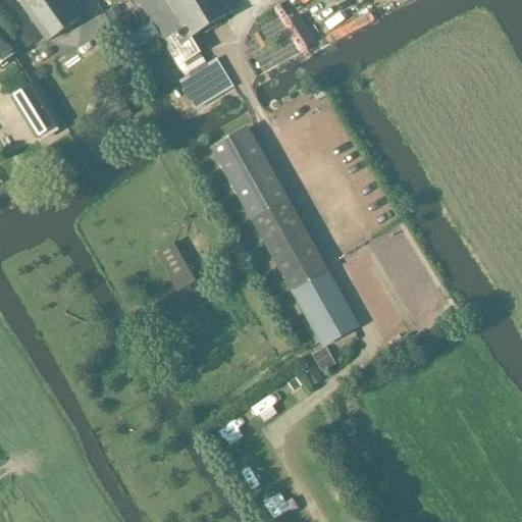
[(16,0),(47,43),(83,18),(69,0),(16,0)]
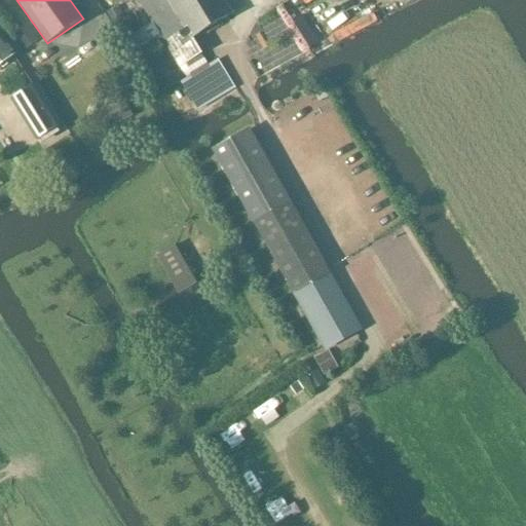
[(224,0),(138,0),(179,67),(200,53),(192,38),(233,14),(224,0)]
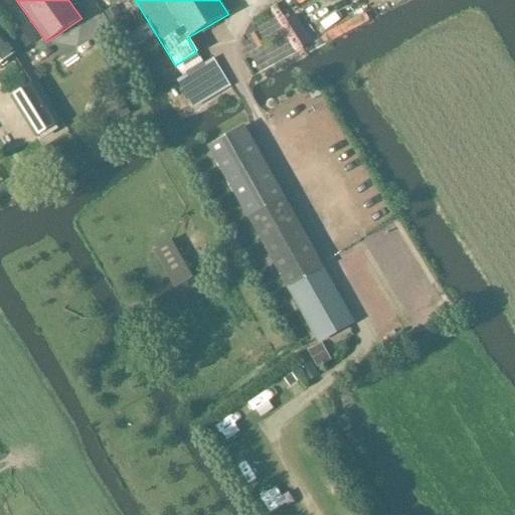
[(295,16),(286,22),(292,32),(301,26),(295,16)]
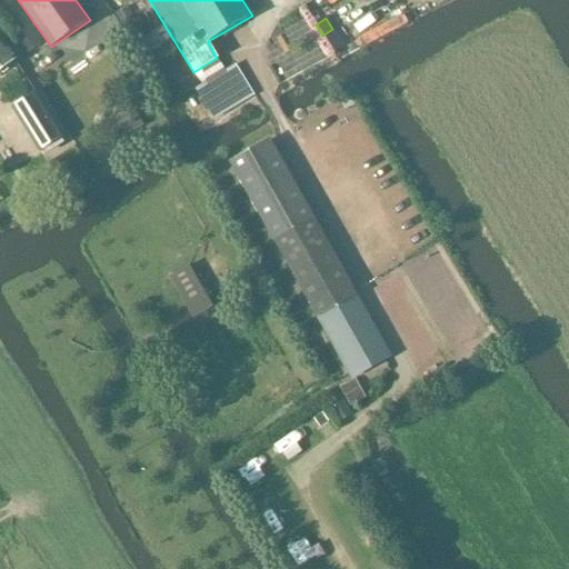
[(29,27),(15,38),(28,55),(42,43),(29,27)]
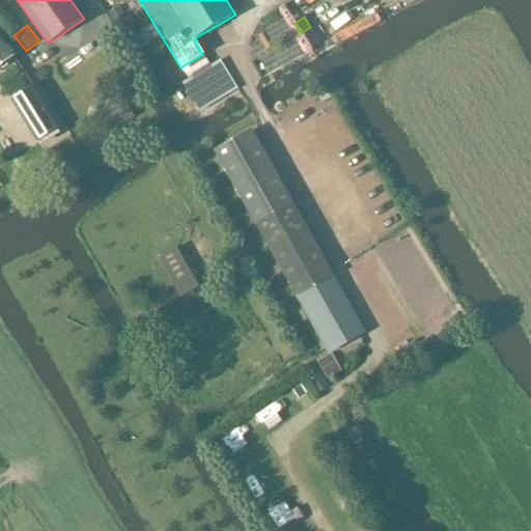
[(0,66),(16,56),(0,35),(0,66)]
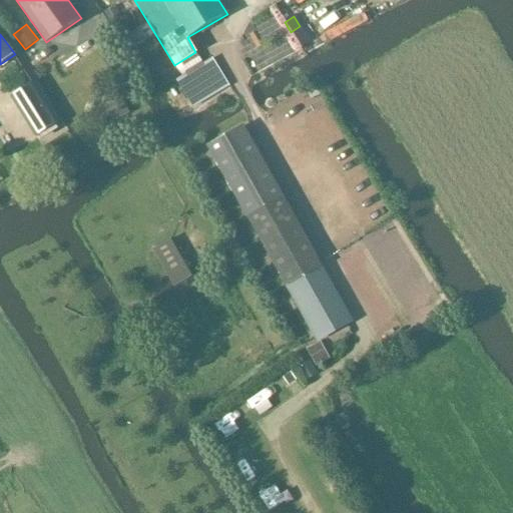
[(182,76),(177,79),(194,107),(228,87),(212,59),(203,64),(186,74),(182,76)]
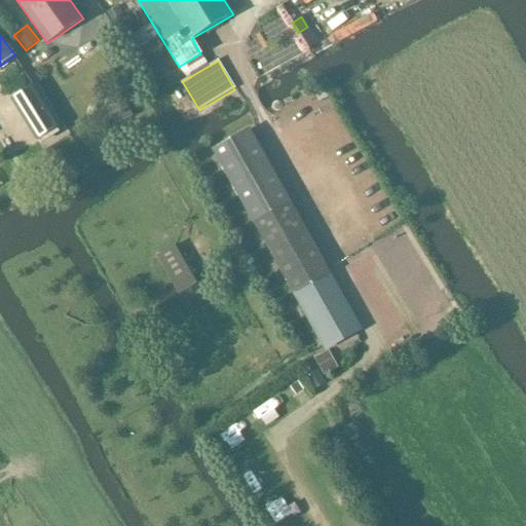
[(12,100),(37,139),(57,126),(33,87),(12,100)]
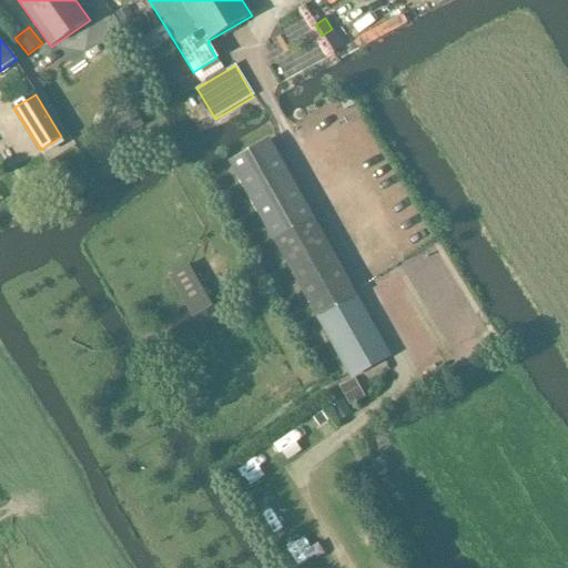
[(358,294),(271,140),(232,162),(320,316),(352,298),(358,294)]
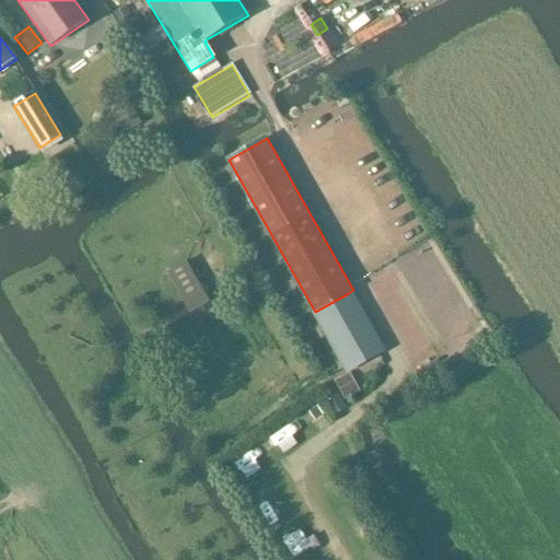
[(392,266),(385,255),(371,263),(377,273),(392,266)]
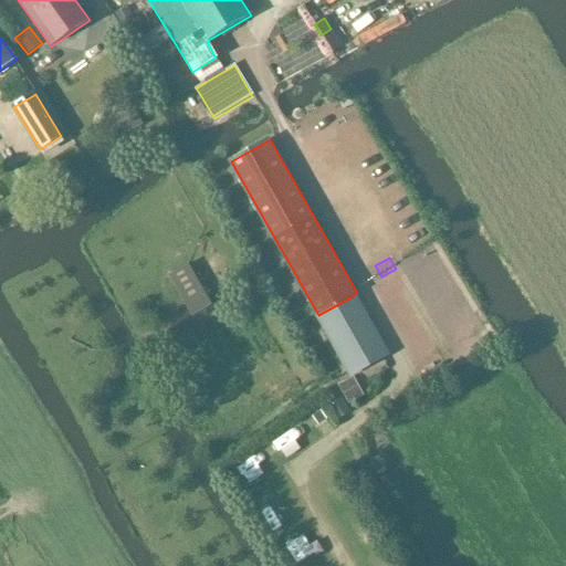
[(168,276),(191,317),(212,305),(188,264),(168,276)]
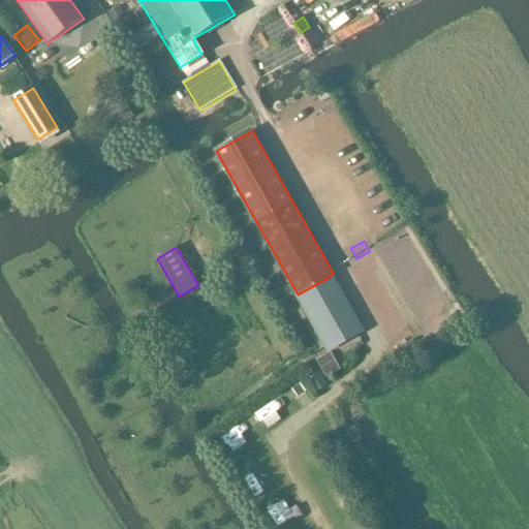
[(332,276),(298,294),(330,352),(364,333),(332,276)]
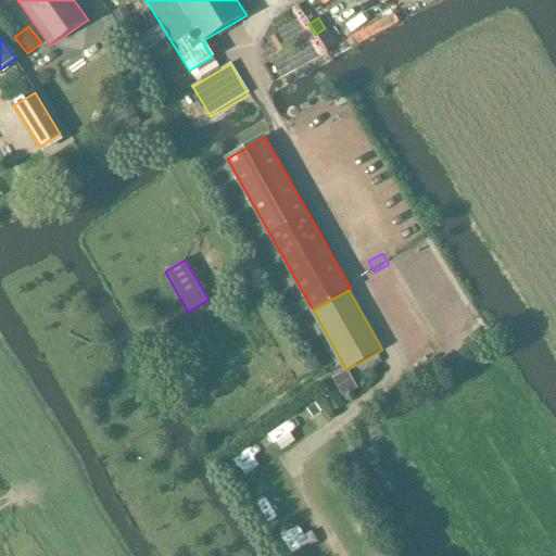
[(335,393),(326,399),(332,412),(342,406),(335,393)]
